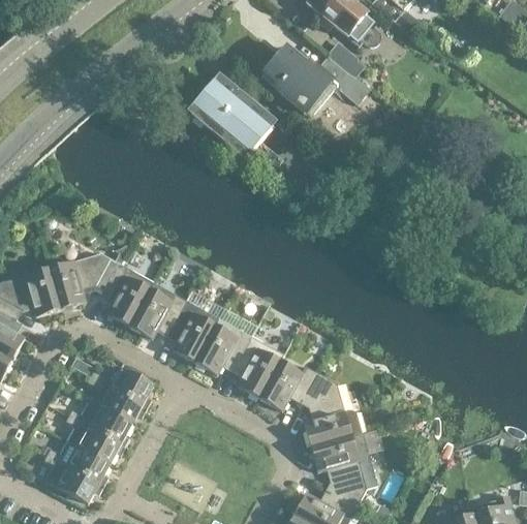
[(308,0),(306,3),(321,16),(316,21),(329,31),(333,26),(357,47),(361,41),(363,43),(364,44),(365,44),(366,45),(368,45),(370,45),(372,45),(373,45),(374,44),(375,43),(376,43),(377,41),(377,40),(378,39),(378,38),(379,37),(379,36),(379,35),(378,34),(378,33),(377,31),(376,30),(375,28),(373,27),(376,24),(351,2),(353,0),(308,0)]
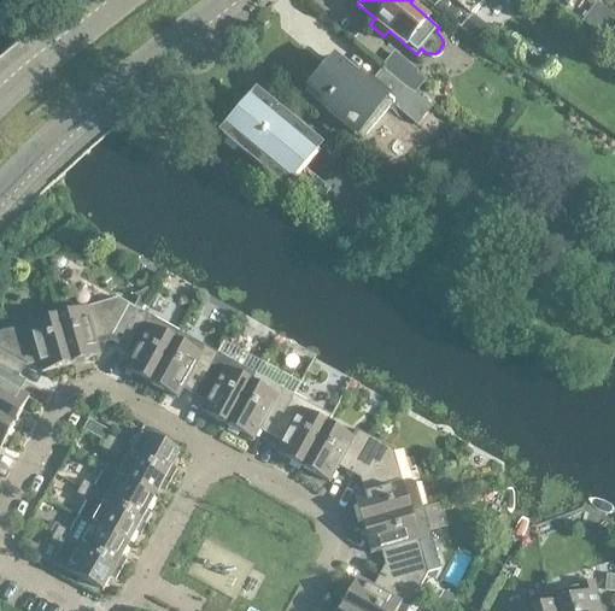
[(434,0),(432,3),(479,39),(490,25),(470,10),(479,0),(434,0)]
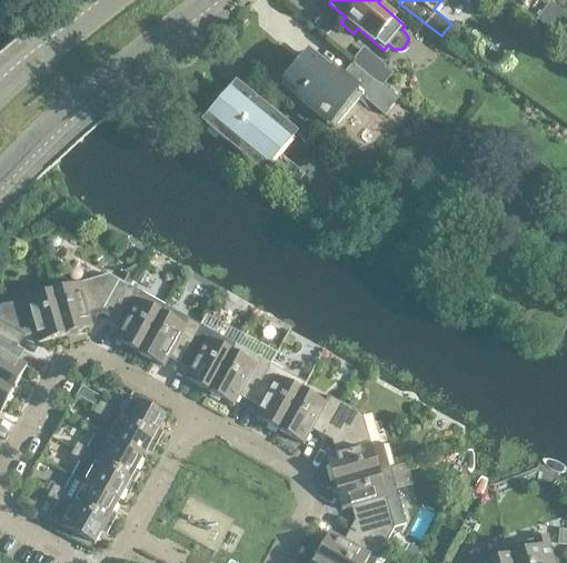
[(544,0),(536,11),(557,26),(566,11),(566,8),(555,0),(544,0)]
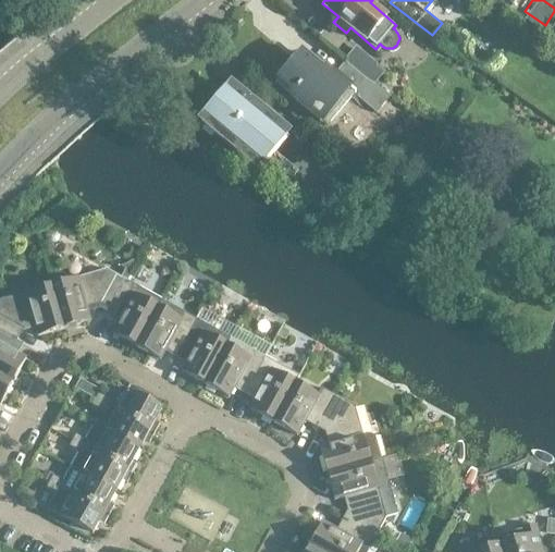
[(353,43),(341,57),(343,59),(371,81),(381,69),(373,62),(374,61),(353,43)]
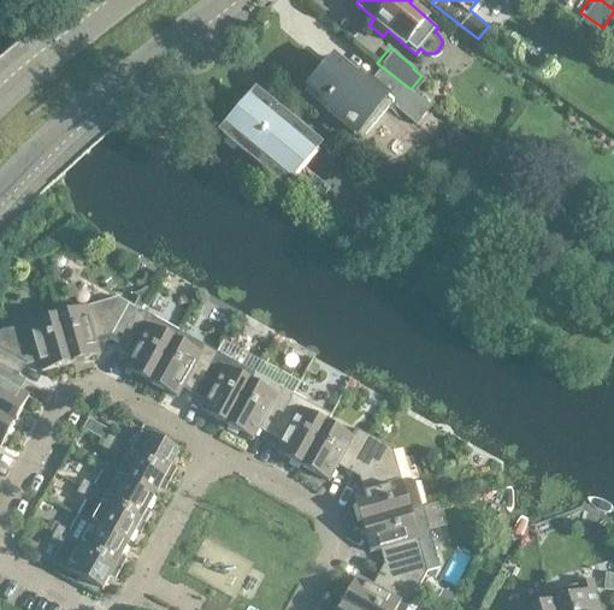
[(332,54),(307,84),(324,98),(318,104),(355,136),(387,99),(414,122),(430,102),(411,89),(379,65),(366,80),(359,73),(356,76),(332,54)]
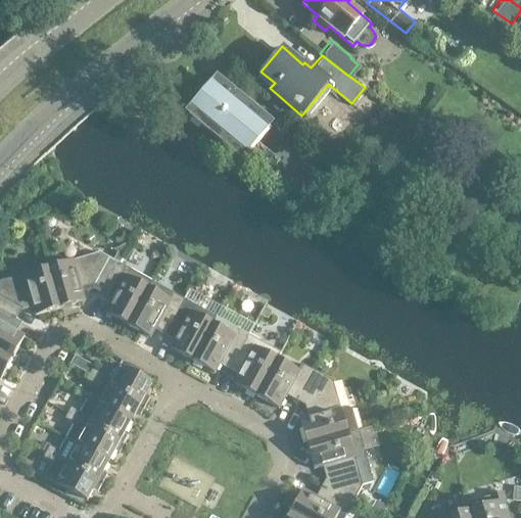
[(189,110),(210,130),(240,154),(268,122),(217,78),(189,110)]
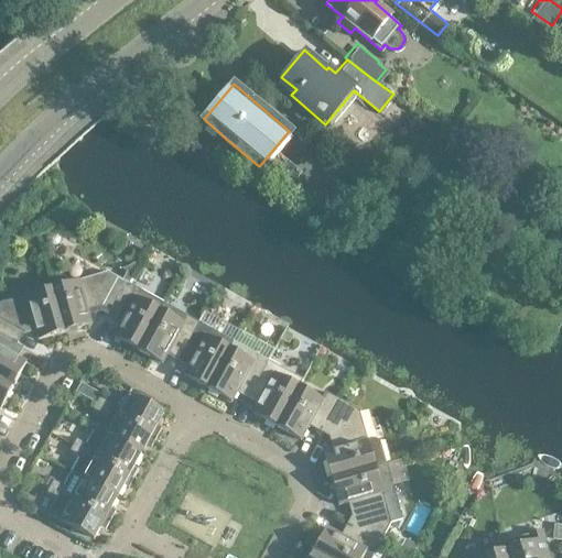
[(105,269),(52,284),(65,329),(92,321),(87,307),(103,303),(114,308),(128,282),(126,281),(127,279),(138,260),(133,260),(130,261),(126,264),(119,266),(125,269),(119,277),(105,269)]
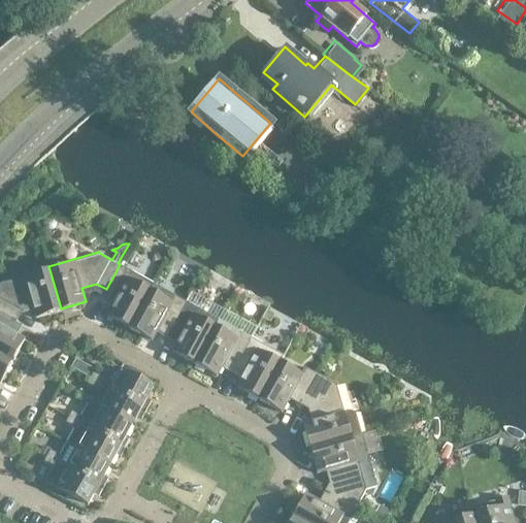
[(106,289),(104,293),(114,299),(106,313),(129,325),(151,287),(153,282),(120,264),(106,289)]
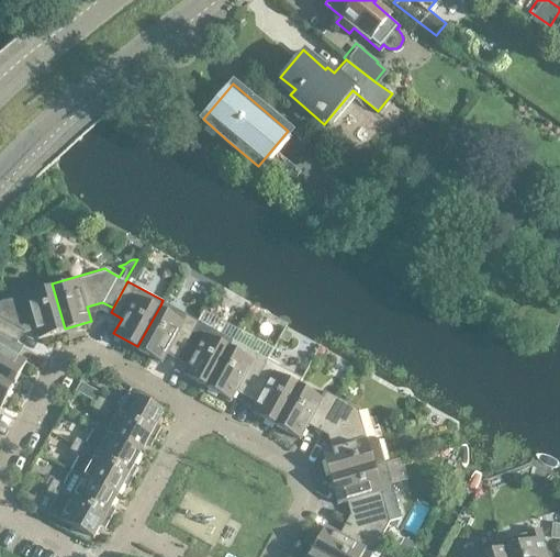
[(0,330),(15,338),(20,330),(33,326),(35,336),(65,329),(52,283),(25,291),(0,298),(0,330)]
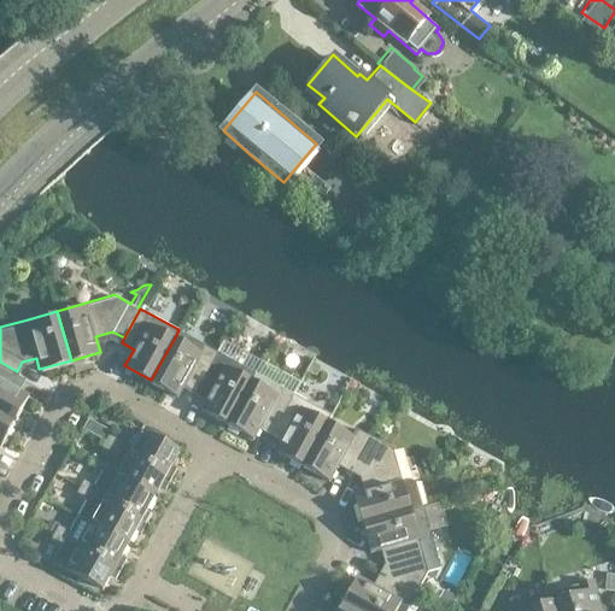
[(176,335),(151,380),(177,394),(186,379),(198,385),(216,351),(179,329),(176,335)]
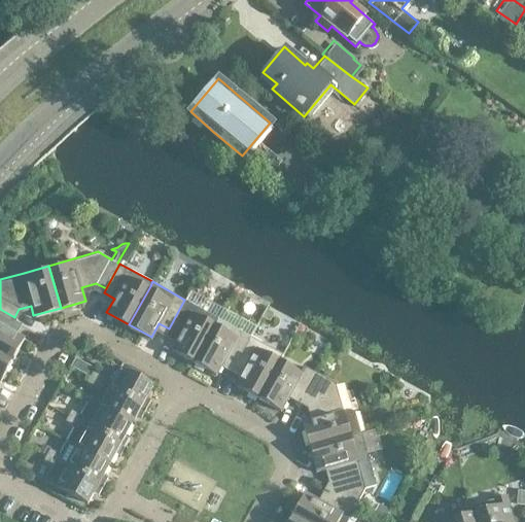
[(184,300),(169,328),(178,334),(171,348),(194,360),(214,322),(217,317),(216,316),(184,300)]
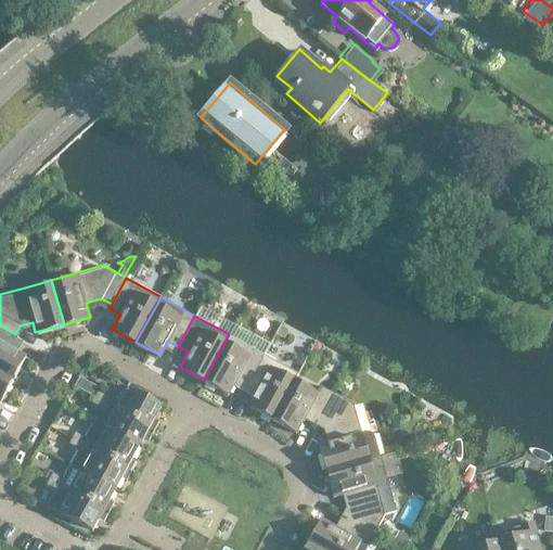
[(282,335),(286,327),(279,321),(273,331),(282,335)]
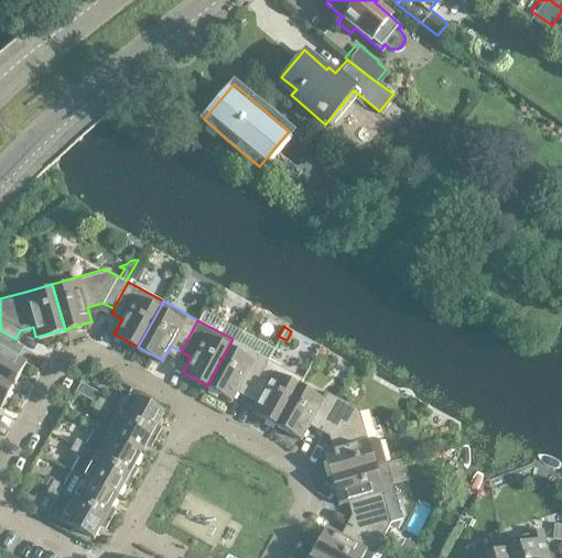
[(0,375),(11,382),(24,358),(15,353),(21,343),(15,340),(15,339),(0,330),(0,375)]
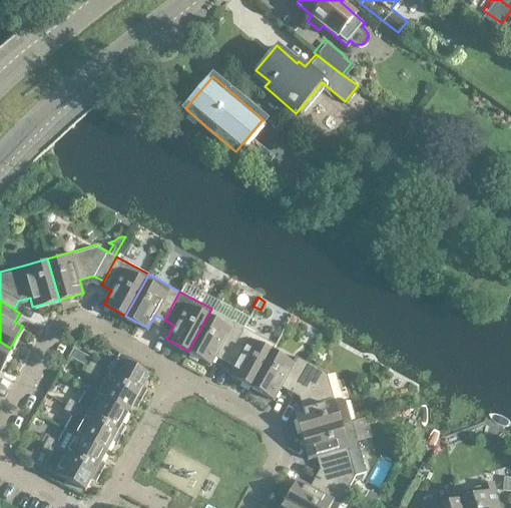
[(208,314),(188,351),(210,363),(217,349),(227,355),(243,326),(211,309),(208,314)]
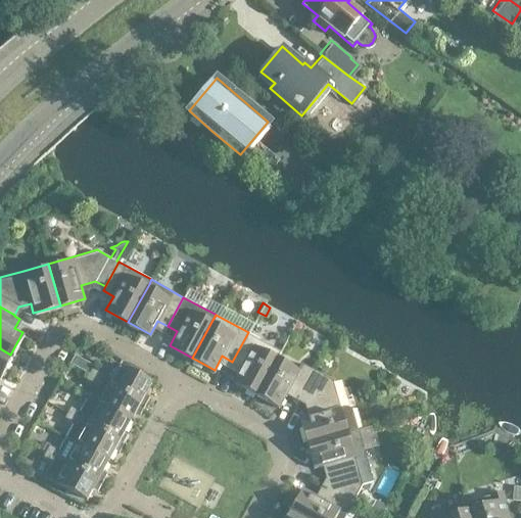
[(248,332),(232,362),(241,367),(234,381),(256,393),(277,356),(276,355),(278,349),(248,332)]
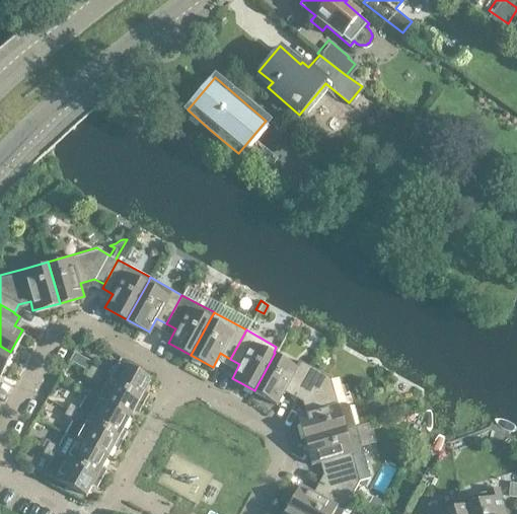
[(0,369),(10,352),(0,346),(0,369)]
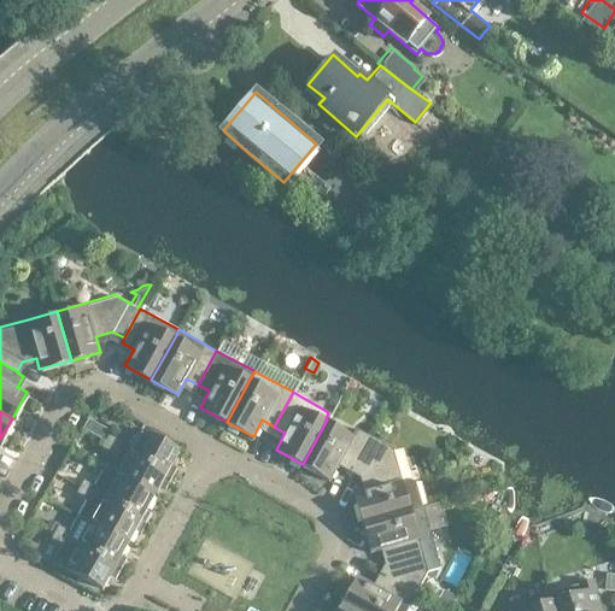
[(327,419),(303,464),(329,479),(340,458),(352,464),(370,433),(357,426),(352,433),(327,419)]
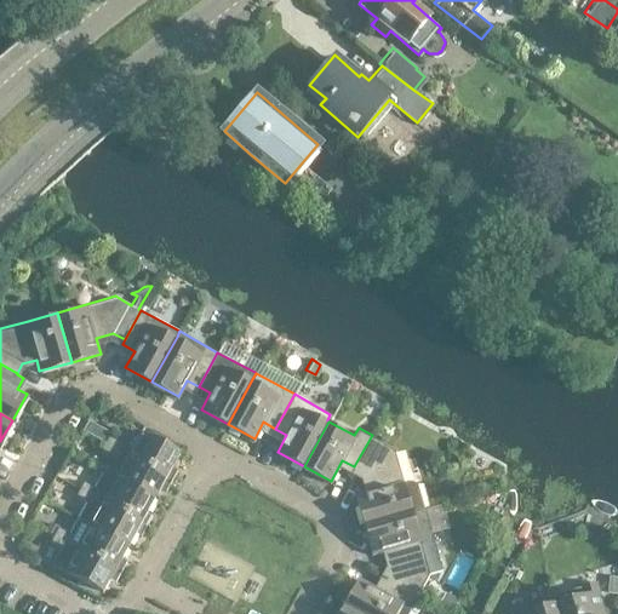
[(138,428),(125,451),(172,477),(178,466),(172,464),(179,451),(138,428)]
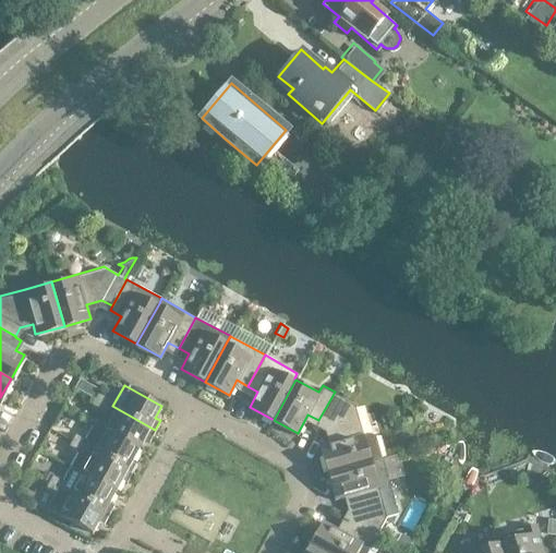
[(96,391),(93,396),(107,403),(108,400),(107,396),(96,391)]
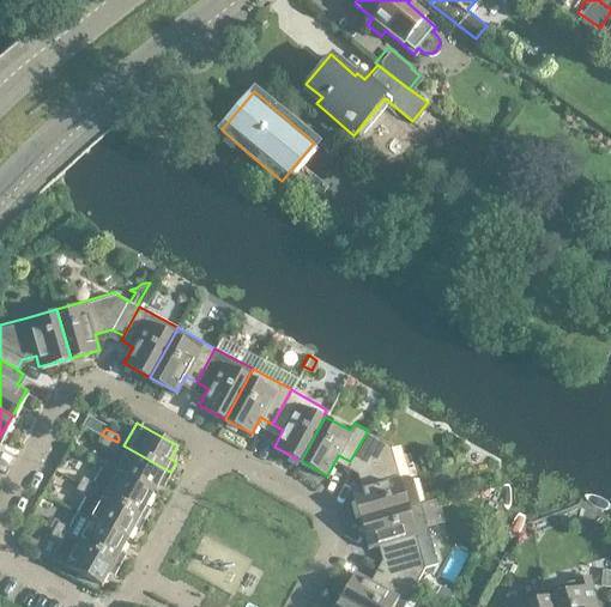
[(368,430),(350,461),(362,467),(367,484),(351,489),(360,517),(417,501),(410,477),(404,473),(400,474),(391,442),(368,430)]
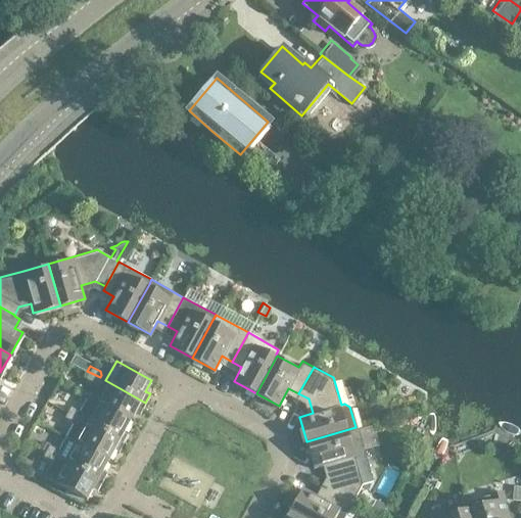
[(87,371),(84,378),(94,383),(97,382),(100,377),(87,371)]
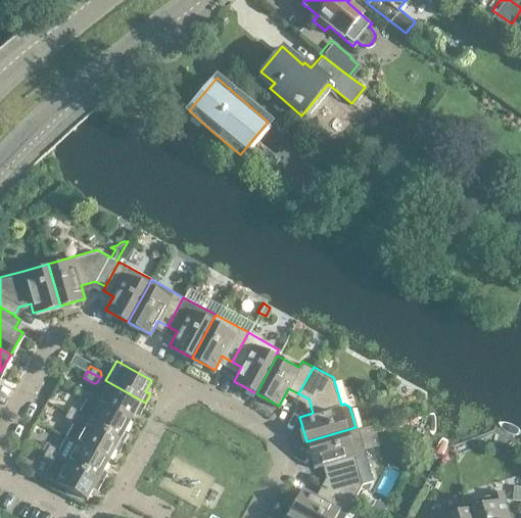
[(105,380),(95,399),(130,419),(136,409),(140,411),(145,403),(105,380)]
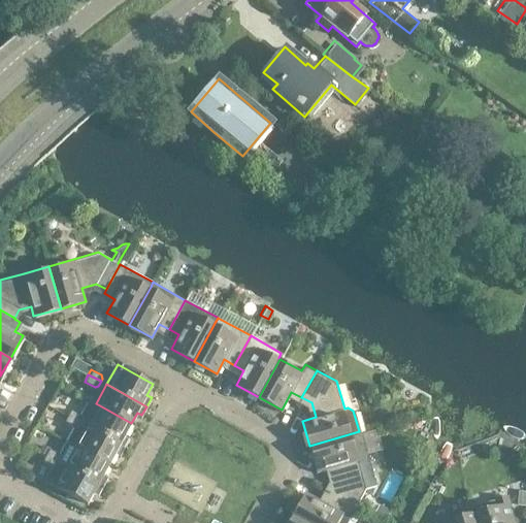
[(67,413),(125,446),(130,436),(125,434),(131,423),(96,403),(95,404),(86,399),(78,413),(69,407),(67,413)]
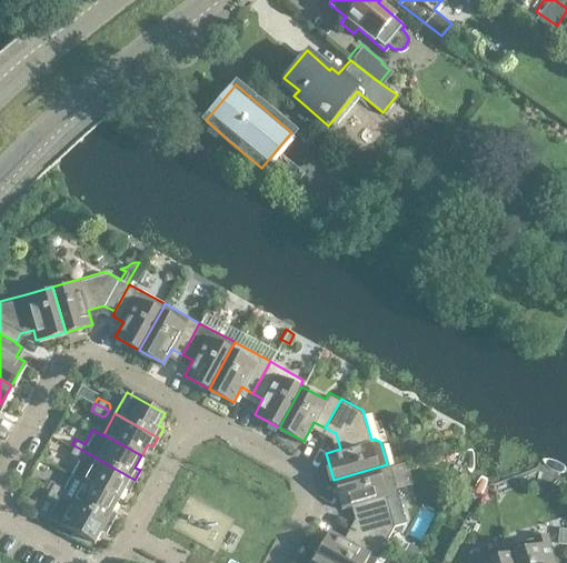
[(70,471),(82,478),(118,498),(125,485),(129,489),(135,480),(72,444),(68,453),(77,458),(70,471)]
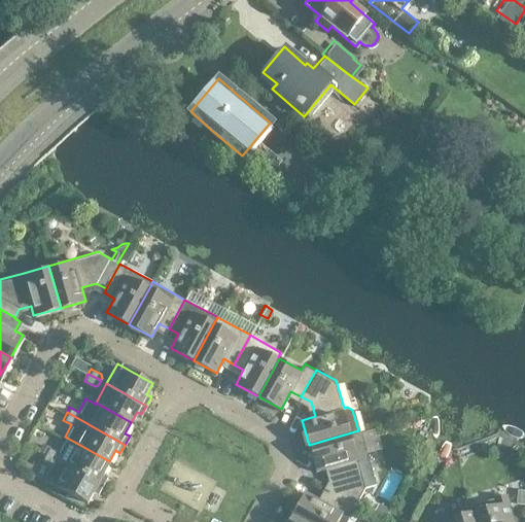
[(358,430),(309,445),(316,470),(328,465),(333,480),(327,489),(355,503),(366,485),(374,482),(358,430)]
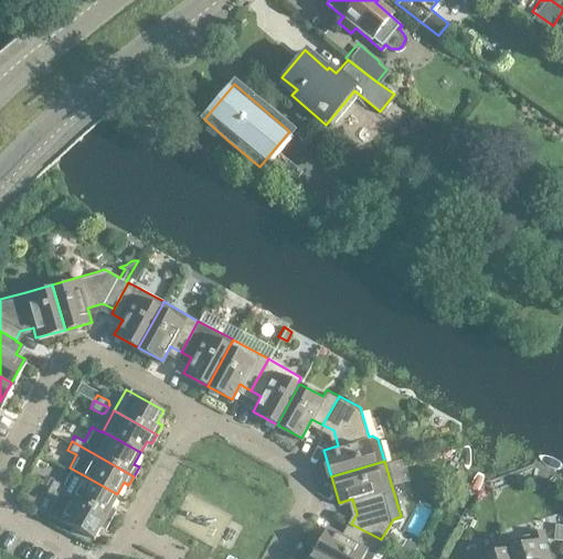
[(52,479),(49,483),(110,518),(116,508),(110,506),(117,494),(82,474),(70,468),(61,483),(52,479)]
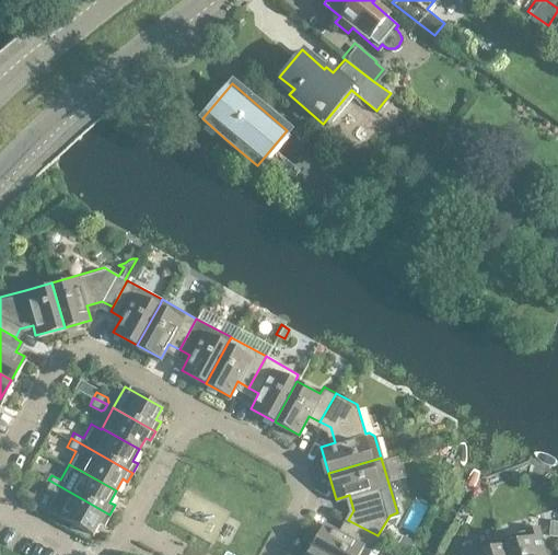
[(48,480),(44,487),(56,494),(48,509),(92,533),(100,520),(105,523),(109,515),(48,480)]
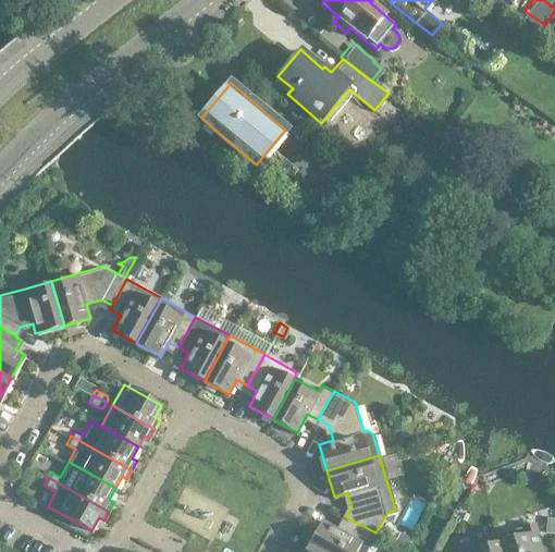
[(322,518),(309,542),(327,551),(365,551),(375,532),(346,517),(343,515),(336,526),(322,518)]
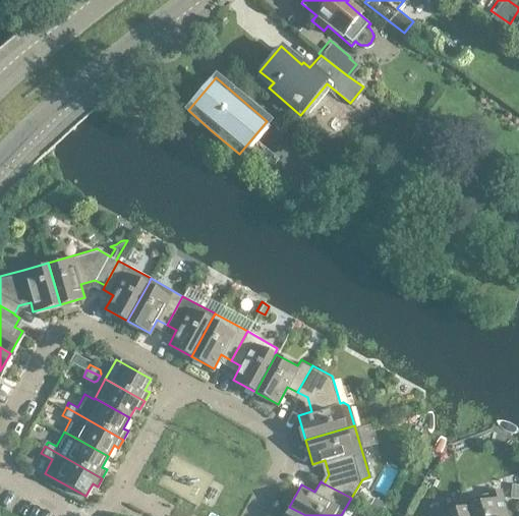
[(508,515),(501,486),(464,498),(469,515),(508,515)]
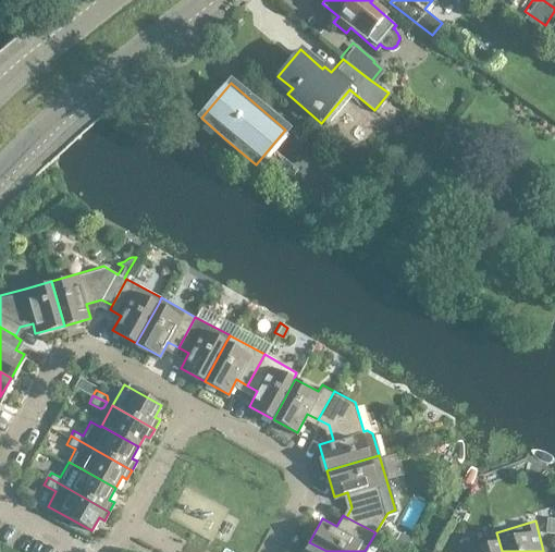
[(409,535),(397,528),(391,541),(403,548),(409,535)]
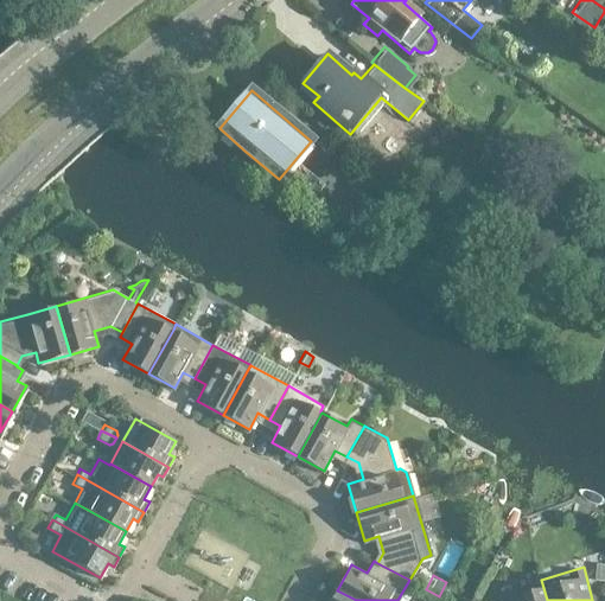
[(547,600),(541,580),(514,587),(500,592),(502,600),(547,600)]
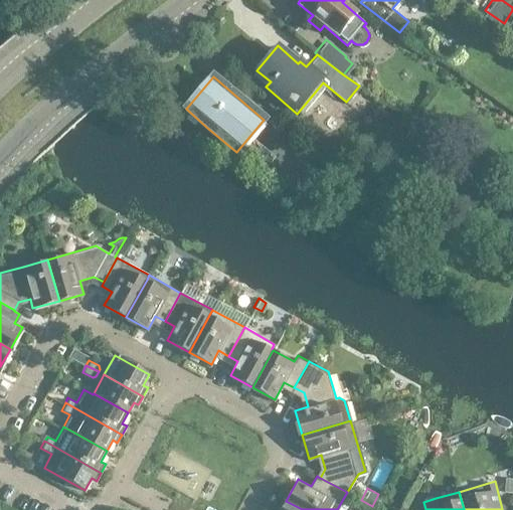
[(302,509),(286,501),(280,509),(302,509)]
